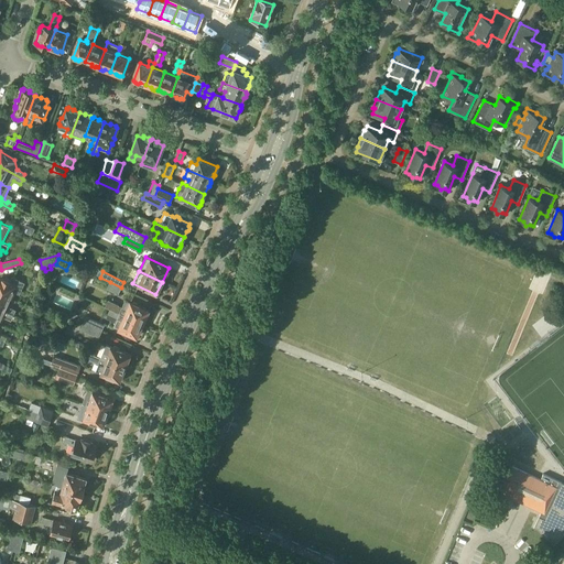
[(0,293),(9,297),(12,291),(20,294),(25,283),(12,277),(10,282),(1,278),(0,281),(0,280),(0,293)]
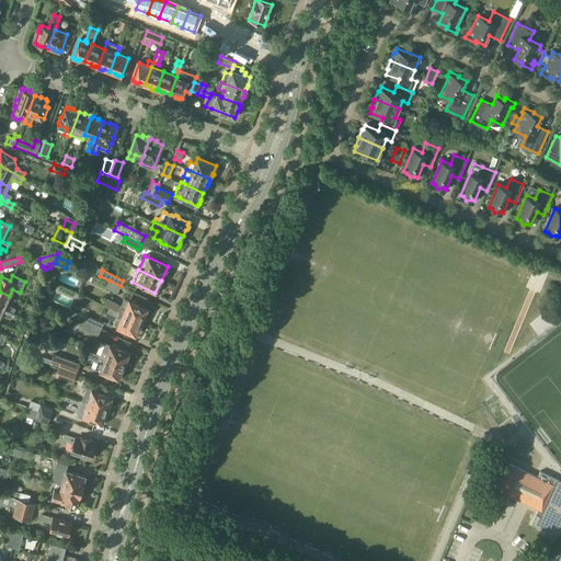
[(117,293),(121,286),(110,281),(106,287),(117,293)]
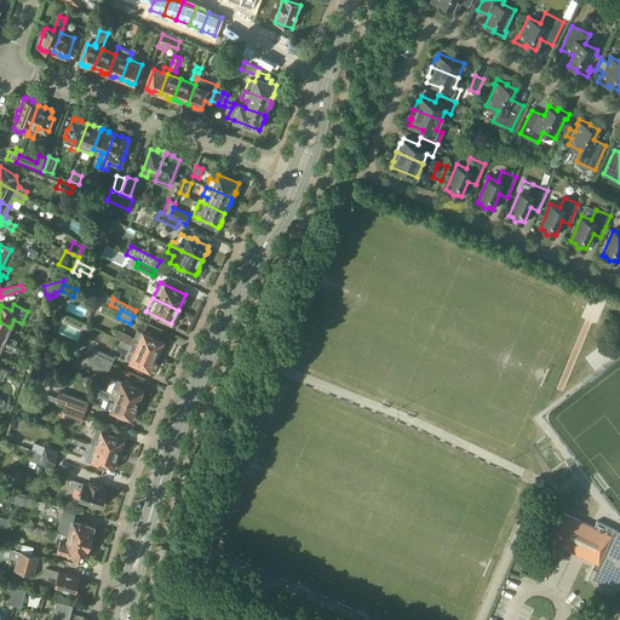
[(57,323),(49,319),(42,329),(52,334),(57,323)]
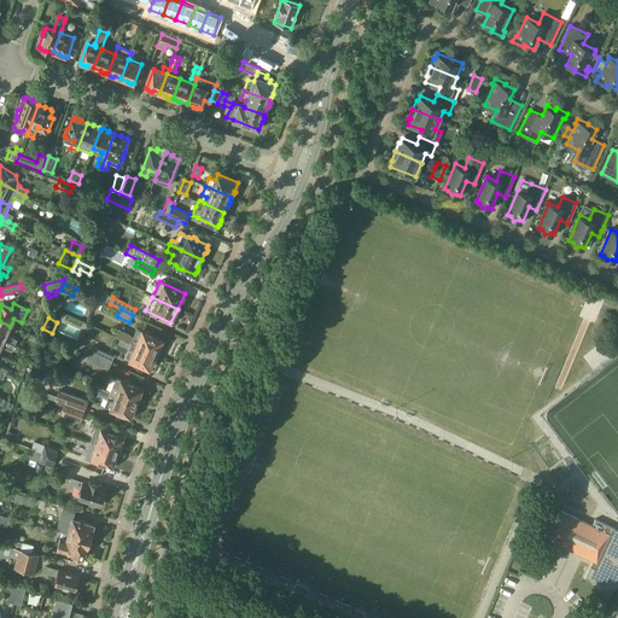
[(0,338),(15,344),(17,339),(6,334),(10,326),(0,321),(0,338)]
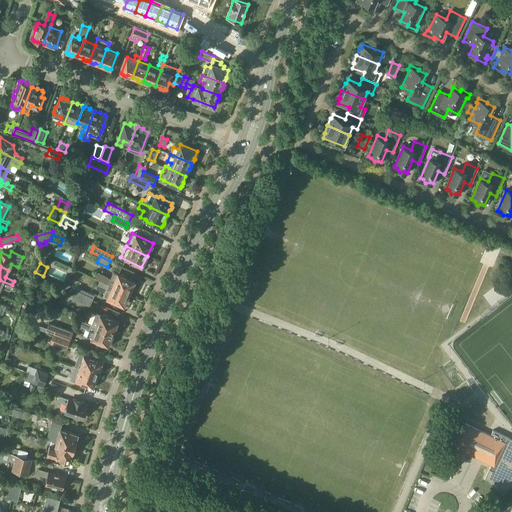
[(108,284),(129,294),(135,281),(117,273),(117,274),(114,272),(111,278),(108,277),(108,276),(98,272),(95,278),(100,280),(108,284)]
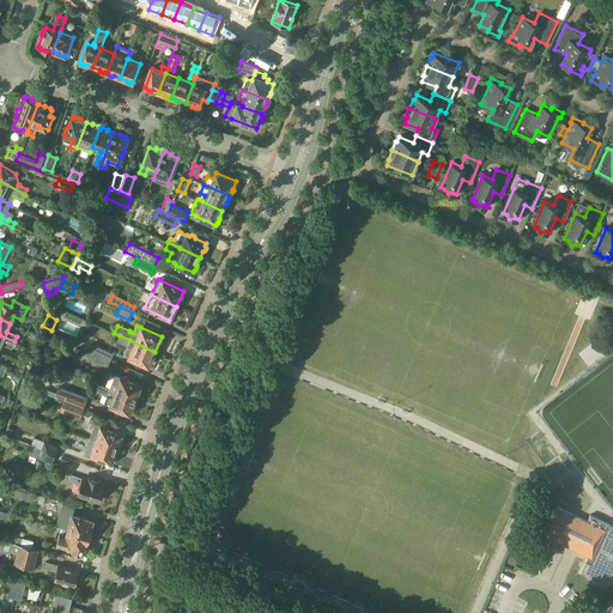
[(0,345),(1,343),(12,347),(14,341),(0,335),(0,345)]
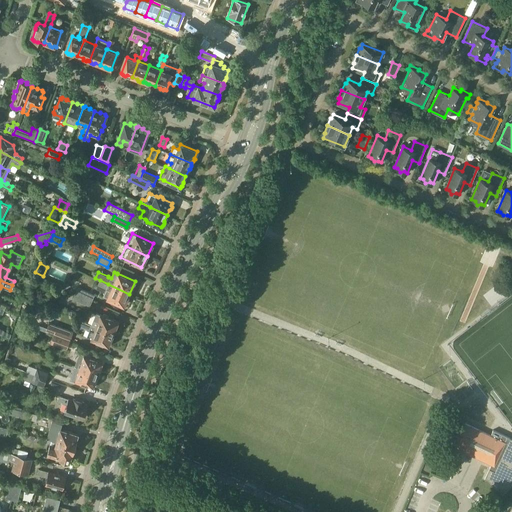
[(129,294),(108,284),(100,280),(98,285),(106,288),(103,296),(106,297),(106,298),(124,306),(129,294)]
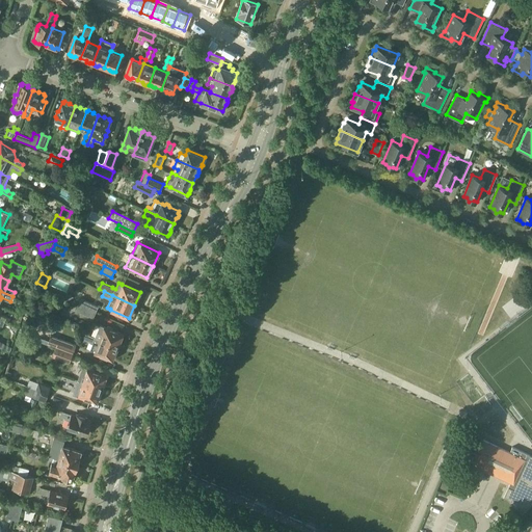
[(81,298),(78,304),(96,313),(99,306),(81,298)]
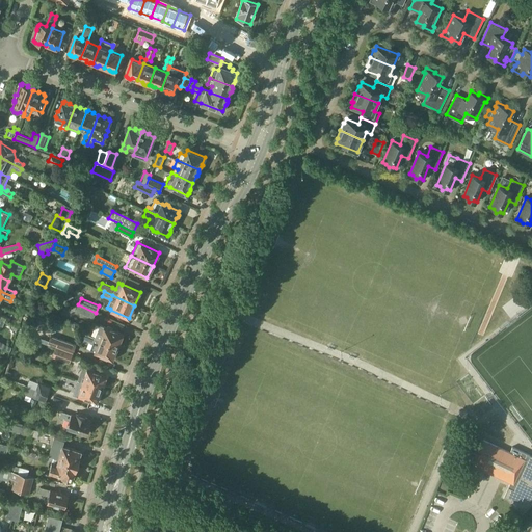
[(94,318),(96,313),(78,304),(76,311),(94,318)]
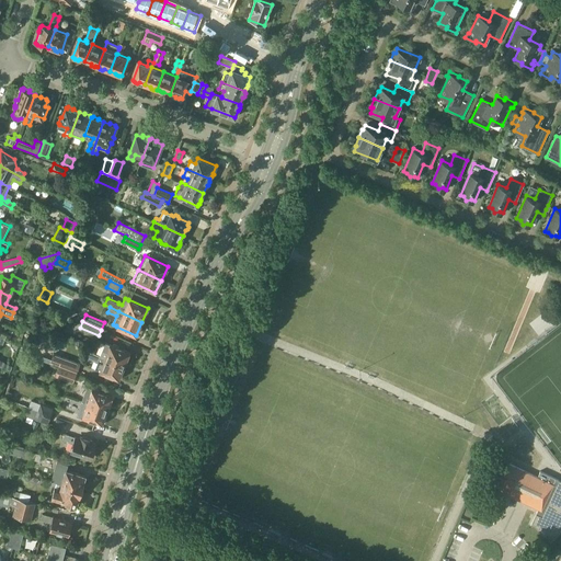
[(105,343),(101,356),(100,356),(123,366),(129,352),(110,344),(109,344),(105,343)]
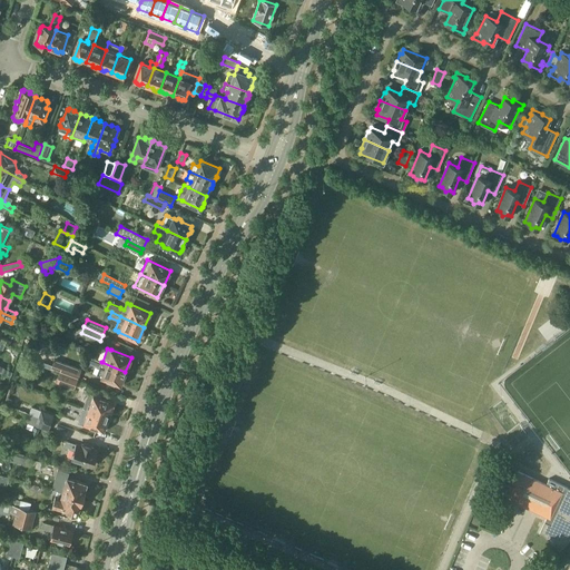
[(125,372),(101,362),(102,362),(91,357),(89,363),(100,367),(97,375),(100,376),(100,377),(120,385),(125,372)]
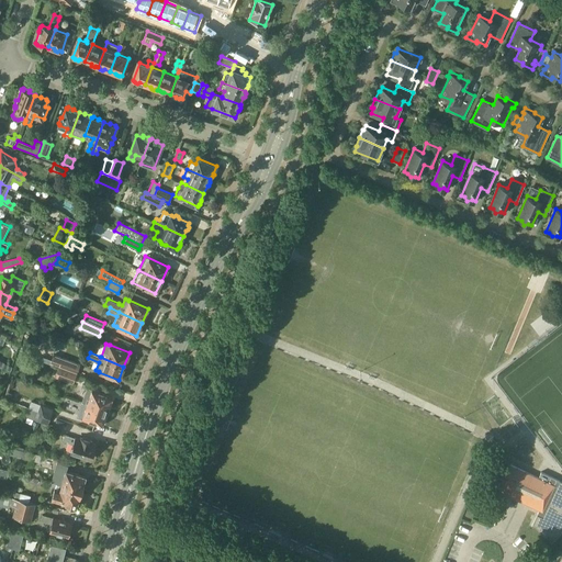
[(59,368),(77,374),(80,363),(54,353),(49,363),(59,368)]
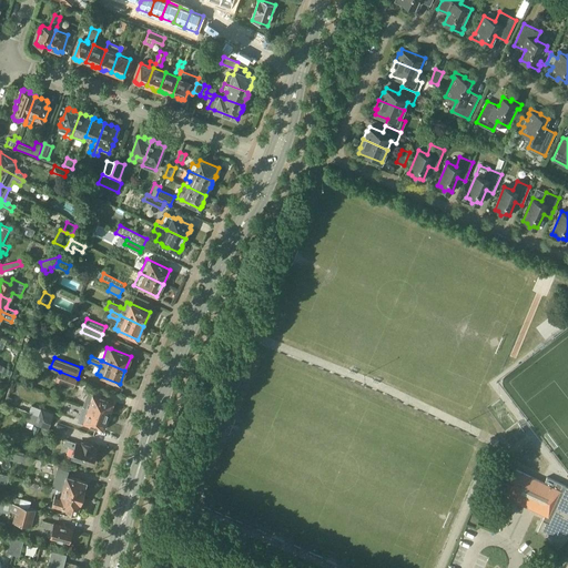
[(78,378),(60,372),(57,382),(74,388),(78,378)]
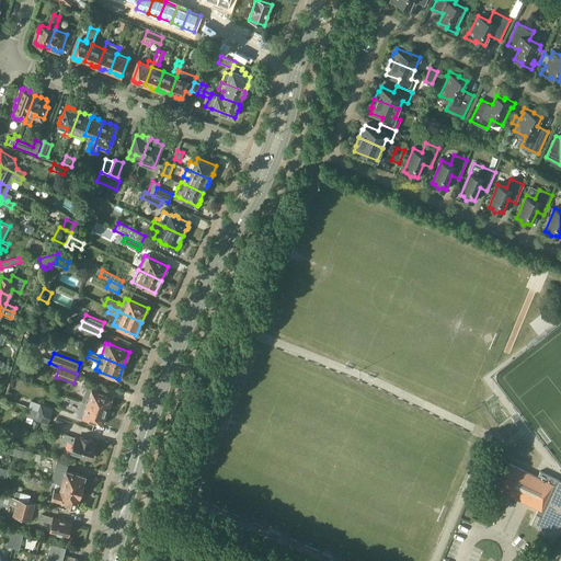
[(83,401),(106,410),(112,396),(93,388),(93,389),(89,387),(83,401)]
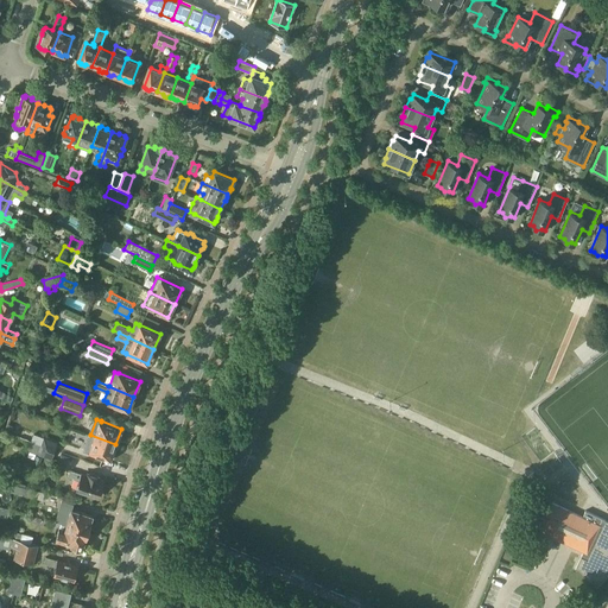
[(24,430),(20,438),(31,442),(35,443),(55,449),(57,443),(31,434),(31,432),(24,430)]
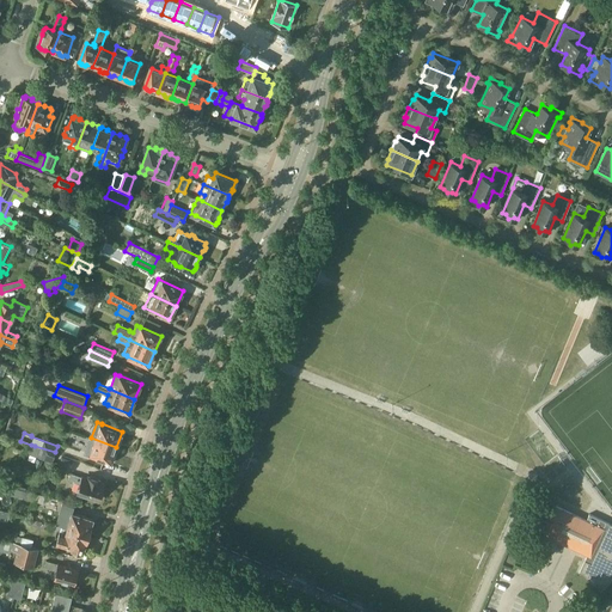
[(116,447),(91,438),(85,451),(91,453),(90,454),(110,463),(116,447)]
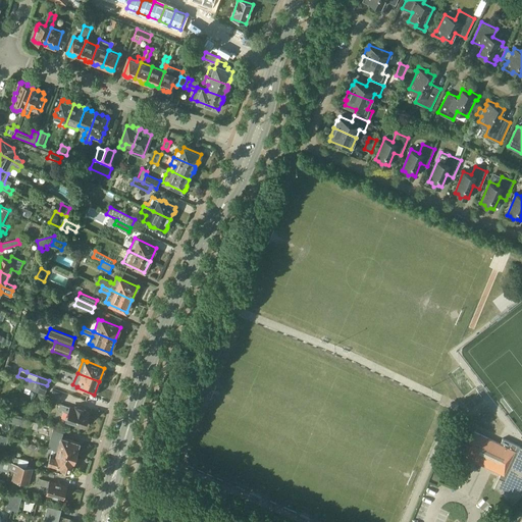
[(27,379),(23,386),(27,387),(44,394),(47,385),(30,380),(27,379)]
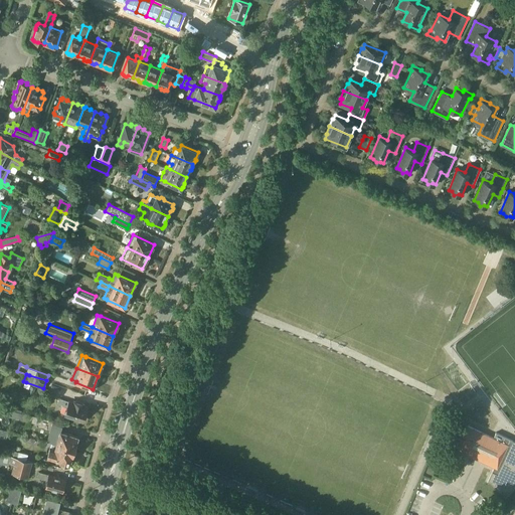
[(67,407),(65,415),(82,420),(88,405),(69,400),(69,401),(64,400),(61,399),(60,400),(58,400),(57,403),(62,404),(62,406),(67,407)]
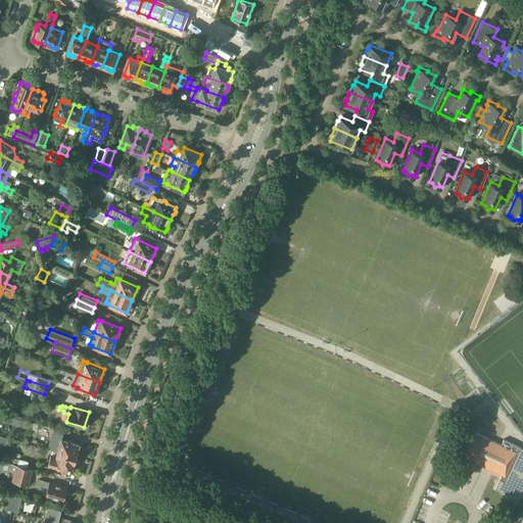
[(39,424),(21,420),(15,418),(4,415),(3,421),(37,430),(39,424)]
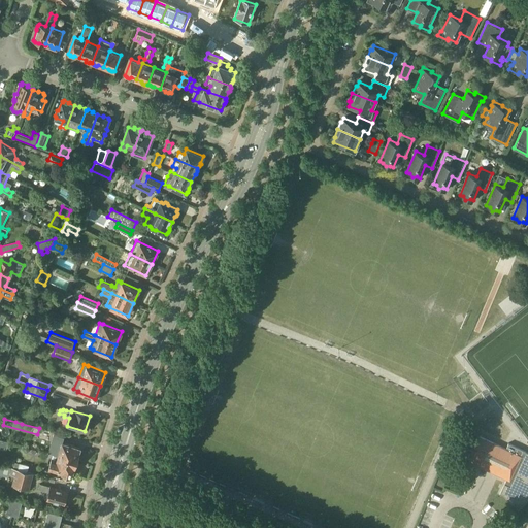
[(48,452),(54,454),(76,460),(76,459),(77,460),(79,454),(78,454),(80,448),(63,442),(64,437),(54,434),(54,435),(56,435),(51,452),(48,452)]
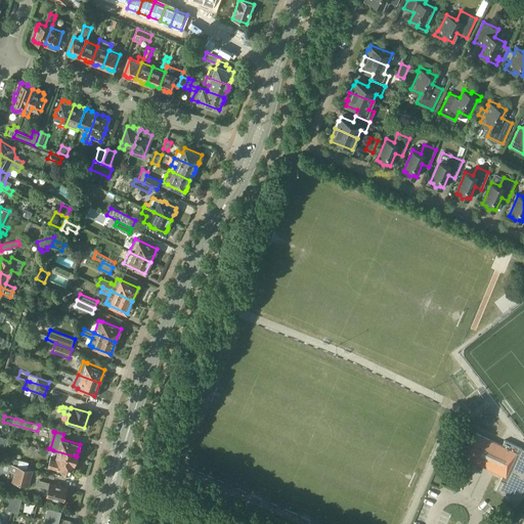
[(500,492),(510,501),(515,506),(523,497),(523,495),(523,449),(520,447),(505,440),(505,441),(503,445),(475,433),(464,456),(503,475),(496,489),(500,492)]
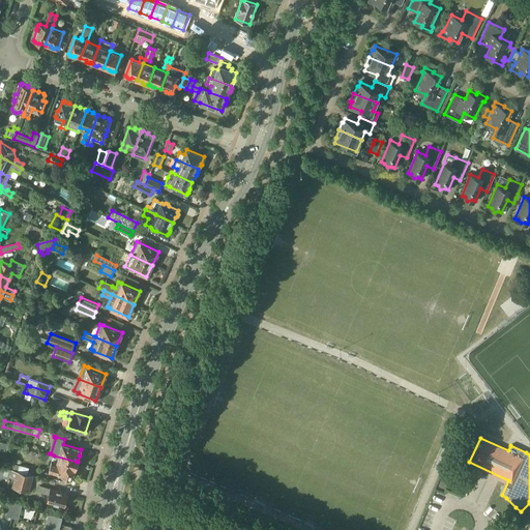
[(54,455),(49,470),(72,477),(75,469),(76,468),(77,465),(77,464),(77,462),(54,455)]
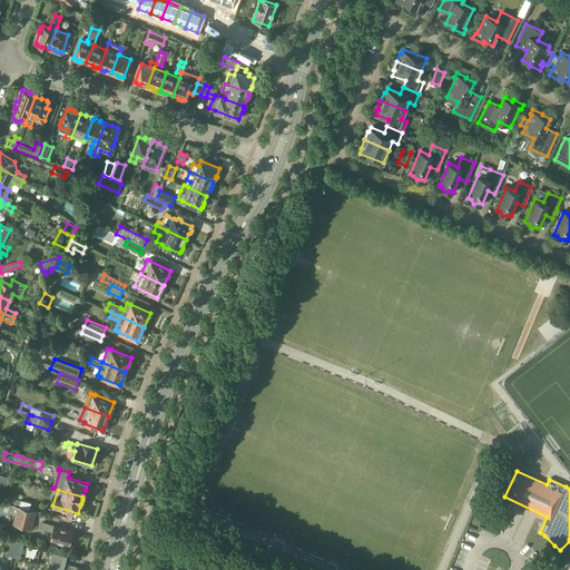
[(29,510),(30,510),(31,502),(21,500),(19,507),(19,508),(29,510)]
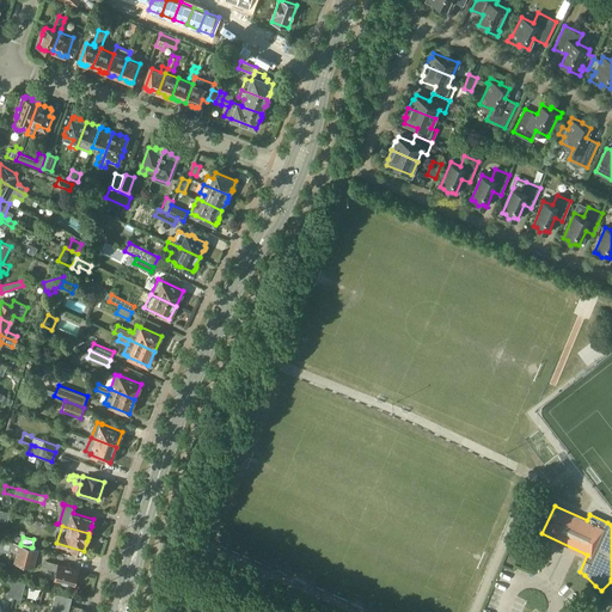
[(38,549),(32,548),(31,548),(20,545),(20,544),(0,538),(0,550),(11,554),(11,550),(17,551),(14,562),(34,568),(38,549)]
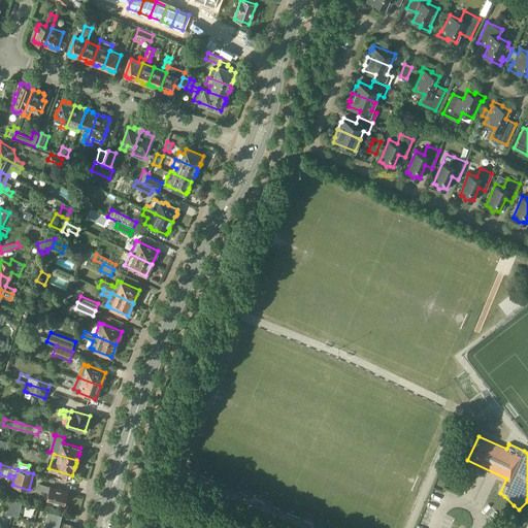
[(67,492),(51,487),(39,484),(38,489),(48,492),(46,500),(64,504),(67,492)]
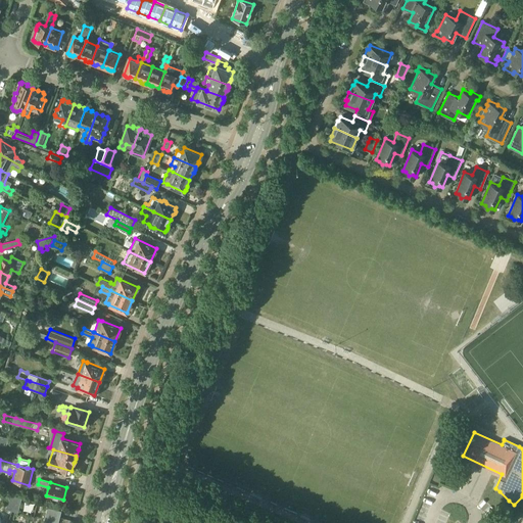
[(5,509),(12,511),(15,497),(9,495),(8,496),(5,495),(4,502),(7,502),(5,509)]
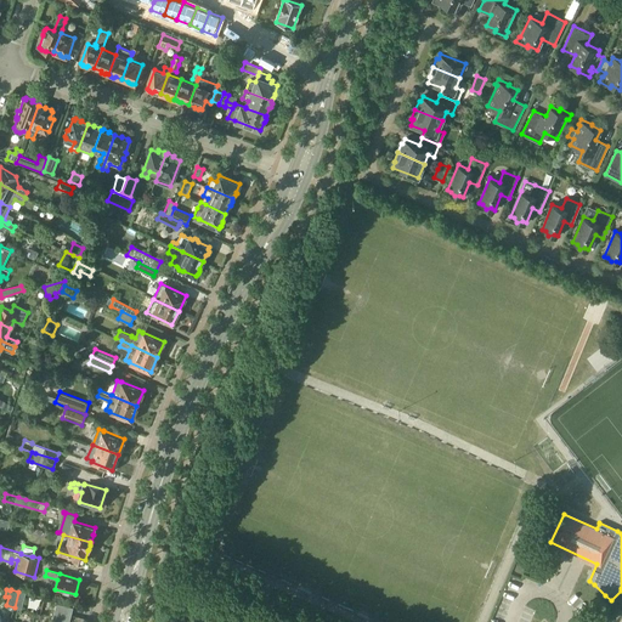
[(26,593),(18,592),(15,608),(22,609),(26,593)]
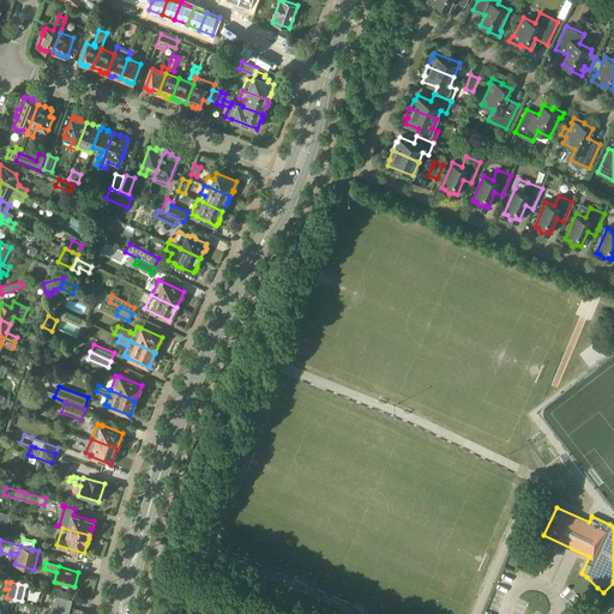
[(54,603),(70,608),(72,600),(55,596),(54,603)]
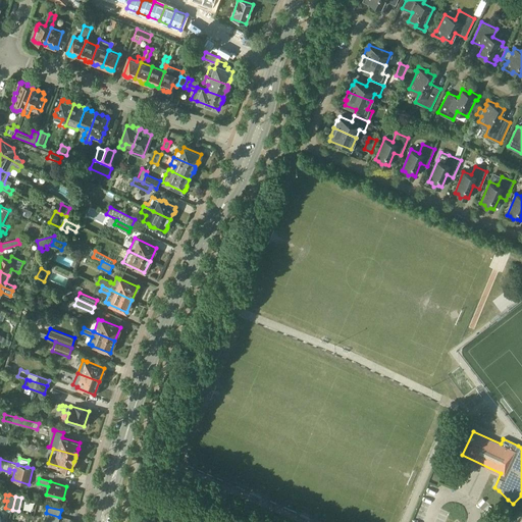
[(58,521),(59,517),(46,513),(44,519),(55,521),(58,521)]
